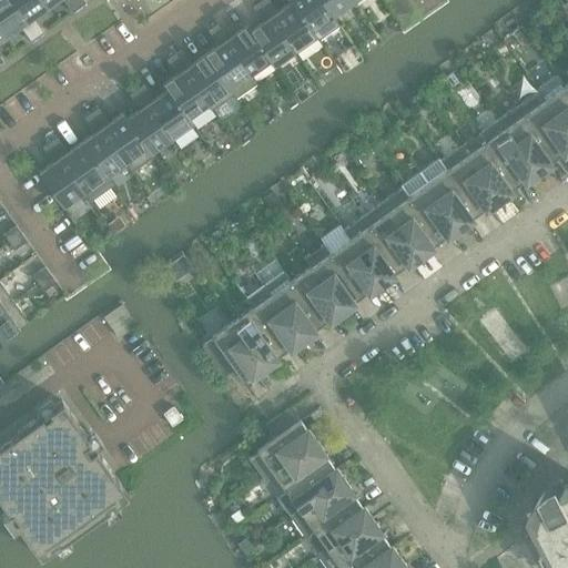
[(0,0),(0,28),(7,38),(20,28),(30,42),(38,38),(10,0),(0,0)]
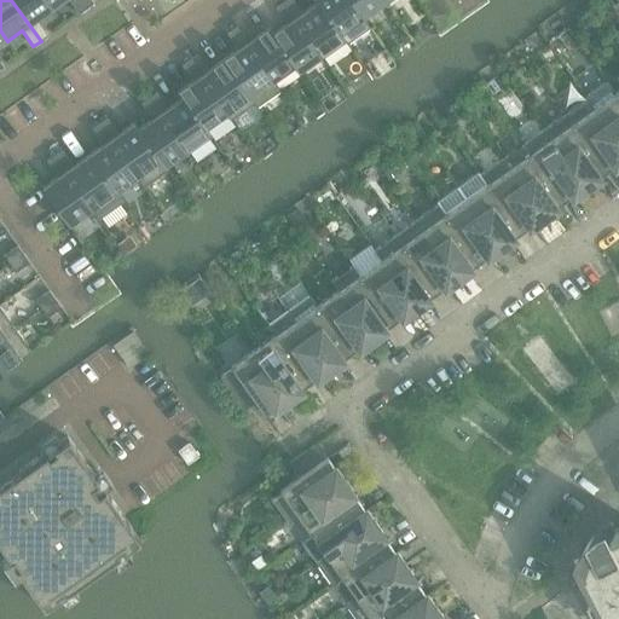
[(52,9),(45,0),(11,0),(41,41),(48,35),(38,19),(52,9)]
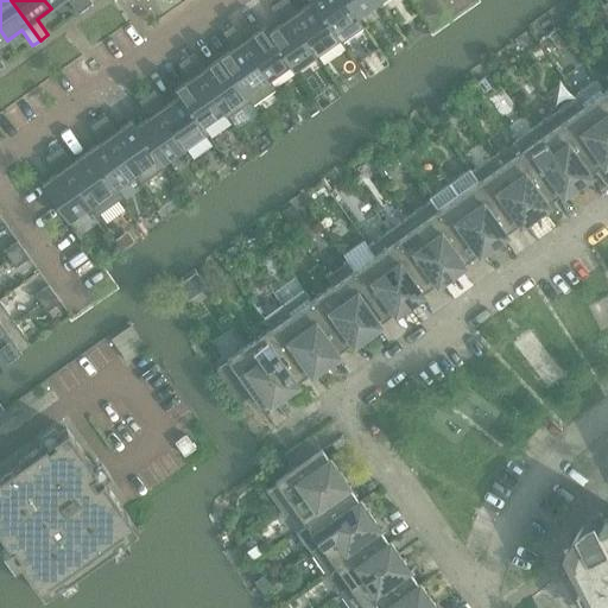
[(44,0),(51,8),(63,0),(67,0),(77,14),(84,8),(77,0),(44,0)]
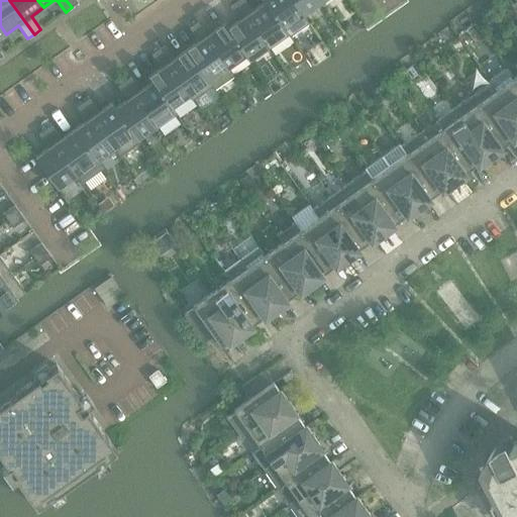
[(244,0),(239,0),(237,2),(269,47),(288,33),(264,0),(263,0),(265,2),(252,11),(244,0)]
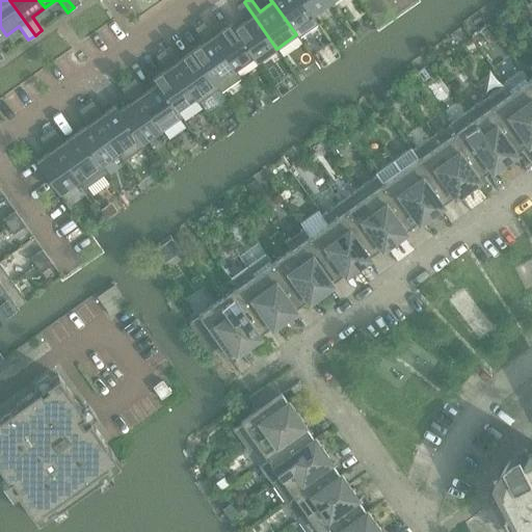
[(271,0),(296,34),(293,29),(312,16),(300,0),(271,0)]
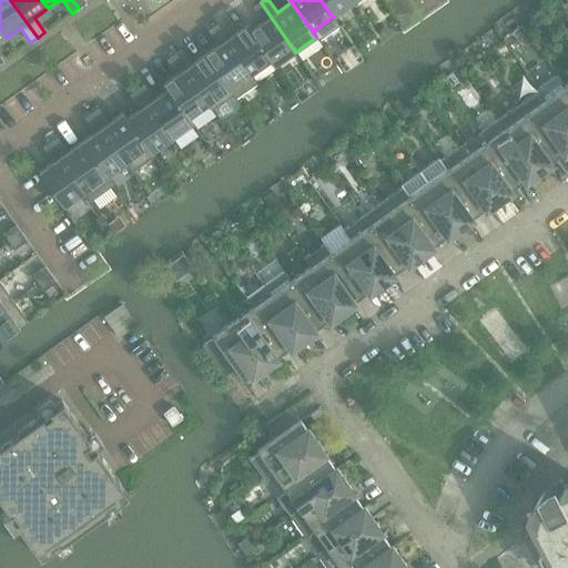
[(321,0),(333,17),(354,2),(352,0),(321,0)]
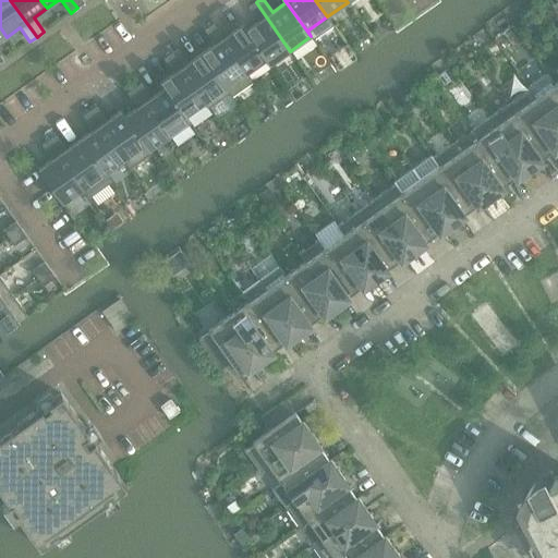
[(249,7),(258,21),(246,31),(242,25),(270,65),(290,51),(256,2),(249,7)]
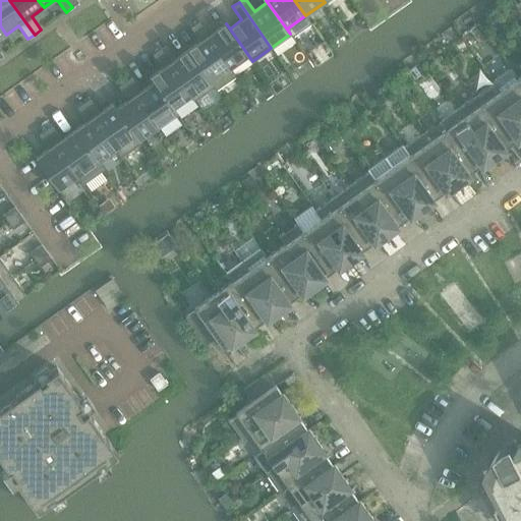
[(236,76),(230,68),(247,56),(251,61),(252,61),(226,23),(213,33),(204,19),(197,23),(235,77),(236,76)]
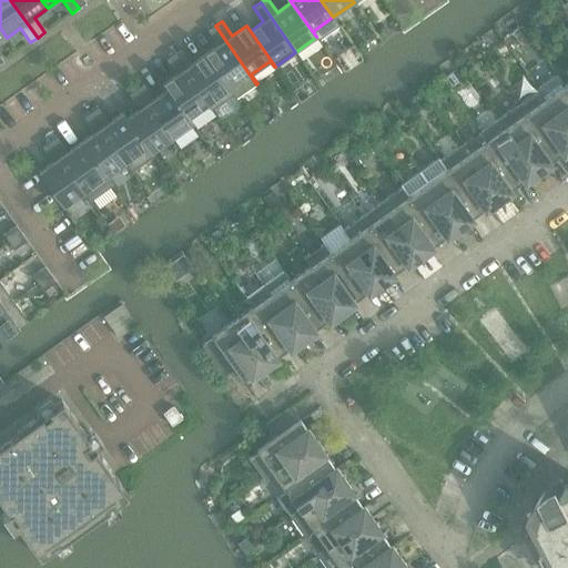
[(208,31),(219,46),(204,56),(235,99),(256,84),(215,26),(208,31)]
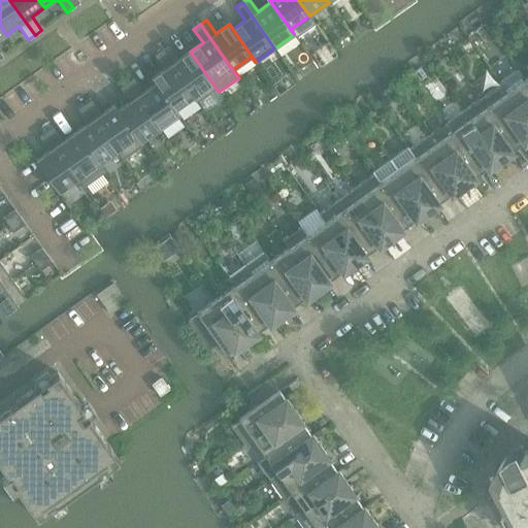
[(168,46),(161,52),(198,102),(216,90),(218,93),(219,92),(190,52),(177,60),(168,46)]
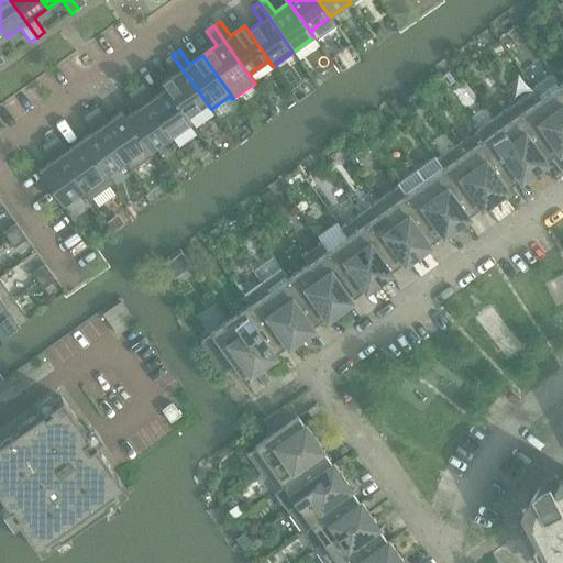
[(175,74),(162,84),(190,123),(191,123),(187,118),(206,105),(210,110),(211,109),(172,55),(165,59),(175,74)]
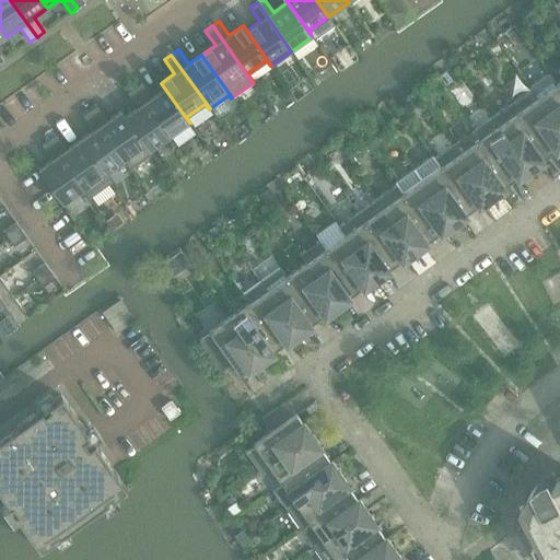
[(559,89),(557,84),(550,76),(531,90),(537,98),(559,130),(559,89)]
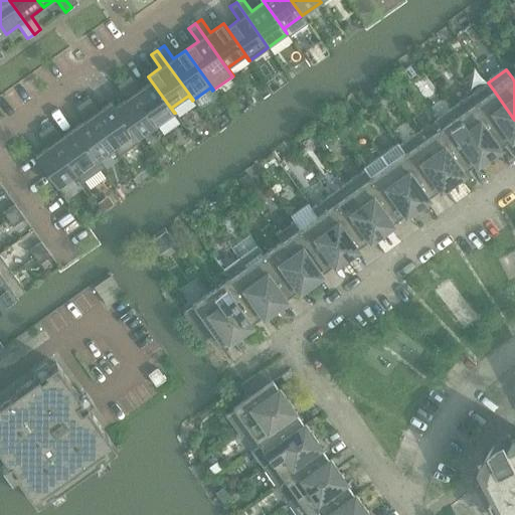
[(147,76),(151,81),(139,90),(130,76),(124,81),(155,127),(174,113),(148,76),(147,76)]
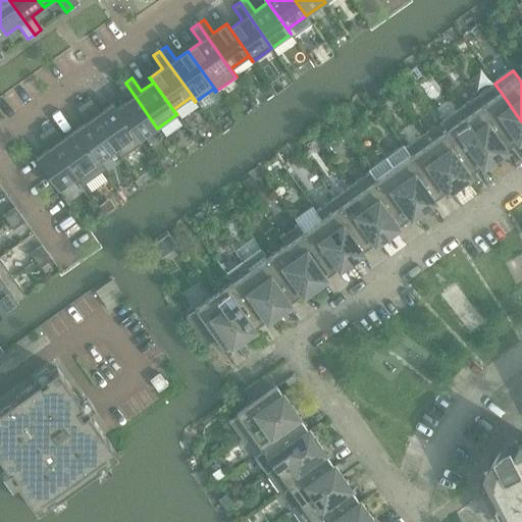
[(139,141),(157,128),(125,83),(118,87),(128,100),(116,109),(113,104),(112,104),(141,145),(142,144),(139,141)]
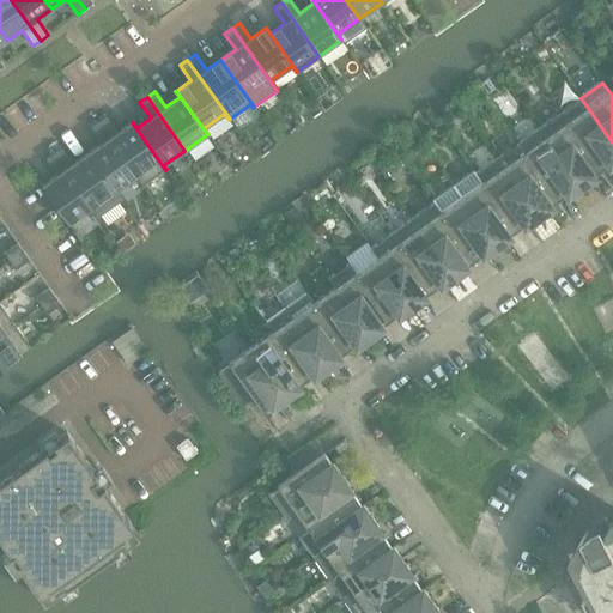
[(581,98),(560,113),(600,169),(611,162),(612,163),(612,162),(612,143),(588,108),(581,98)]
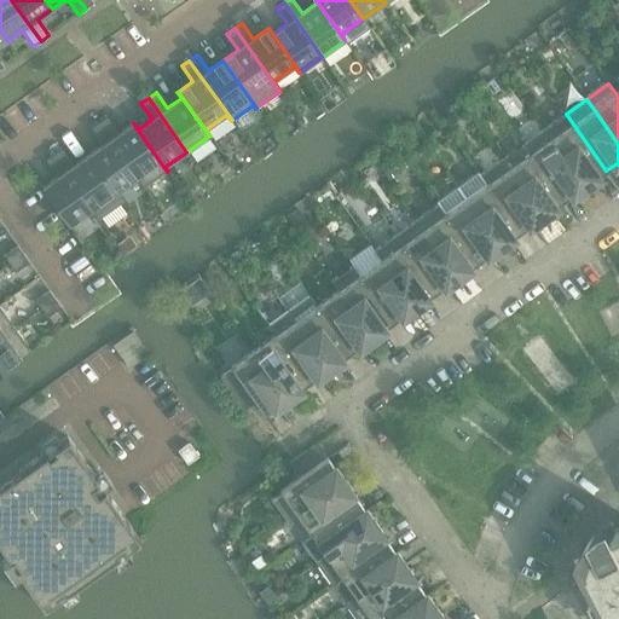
[(595,178),(606,171),(566,114),(544,129),(586,187),(597,180),(595,178)]
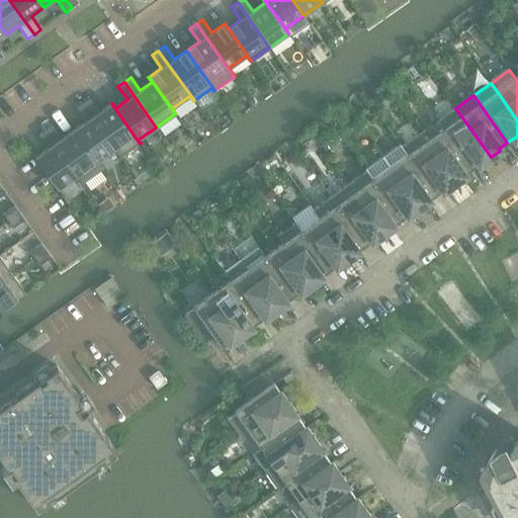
[(89,99),(83,103),(120,157),(140,144),(111,103),(99,112),(89,99)]
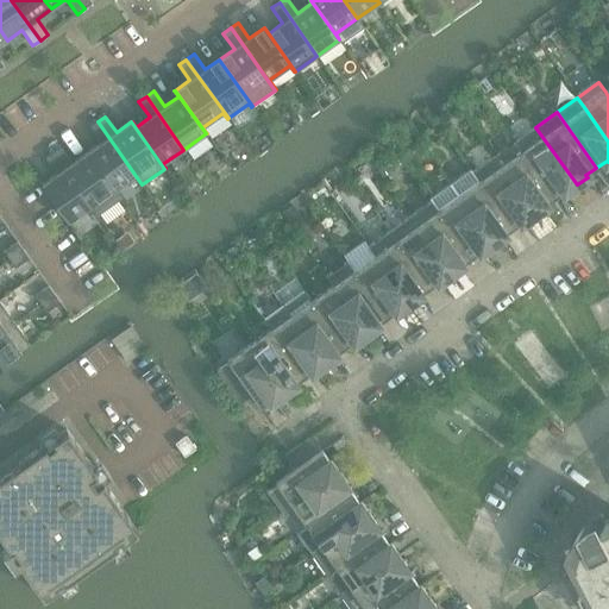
[(140,184),(142,184),(98,121),(90,127),(101,143),(86,154),(119,200),(120,199),(114,190),(135,176),(140,184)]
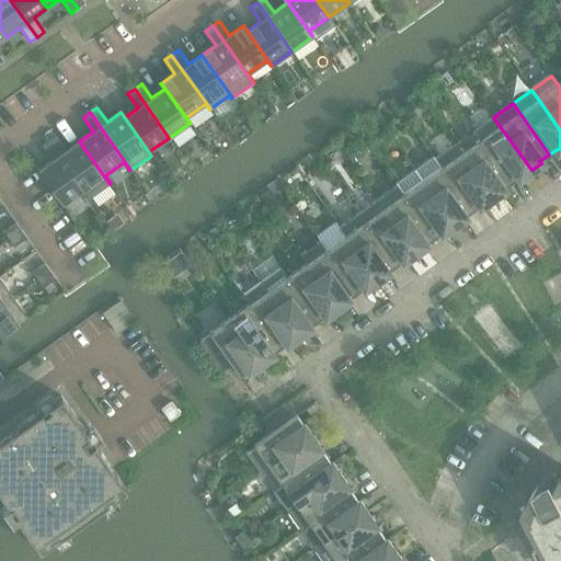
[(493,117),(473,130),(511,182),(521,175),(522,176),(531,170),(493,117)]
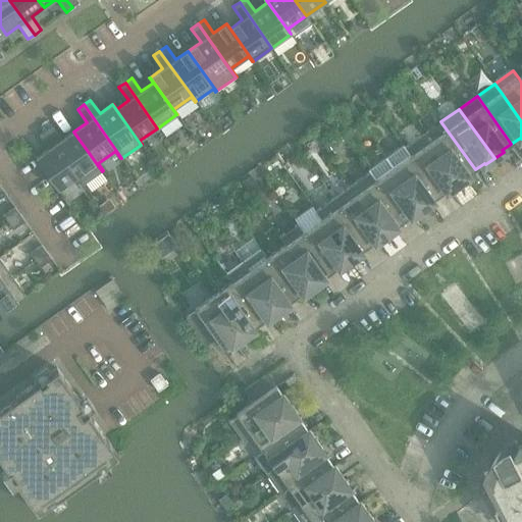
[(466,176),(475,169),(440,121),(423,135),(458,184),(467,177),(466,176)]
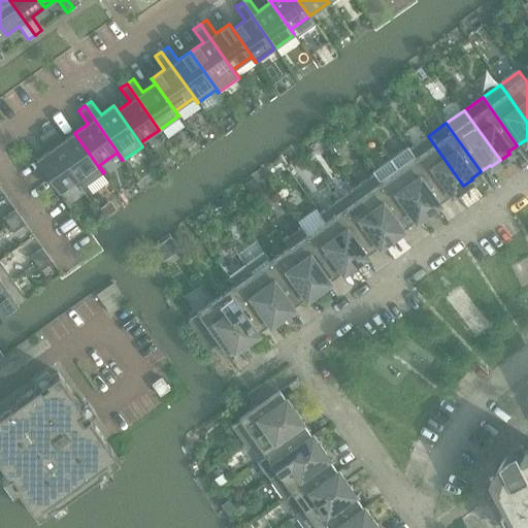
[(53,128),(45,133),(85,187),(103,173),(74,133),(62,141),(53,128)]
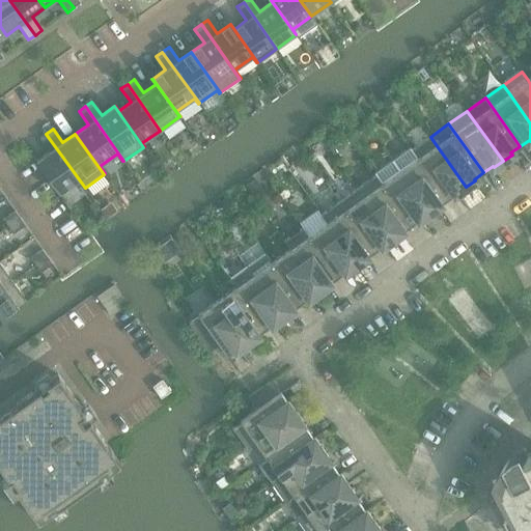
[(50,151),(36,161),(59,194),(79,180),(84,189),(85,188),(46,134),(40,138),(50,151)]
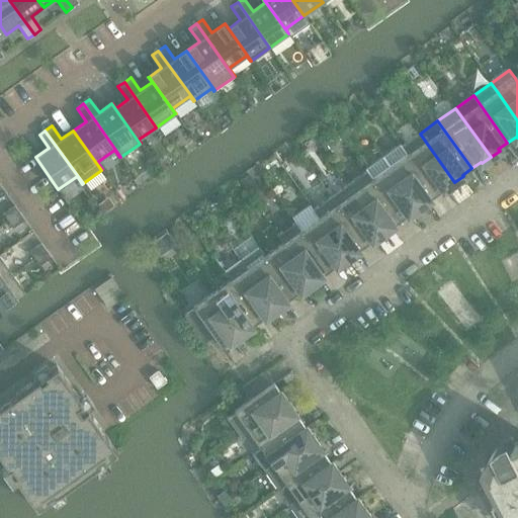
[(420,134),(402,147),(435,193),(444,187),(446,189),(454,182),(420,134)]
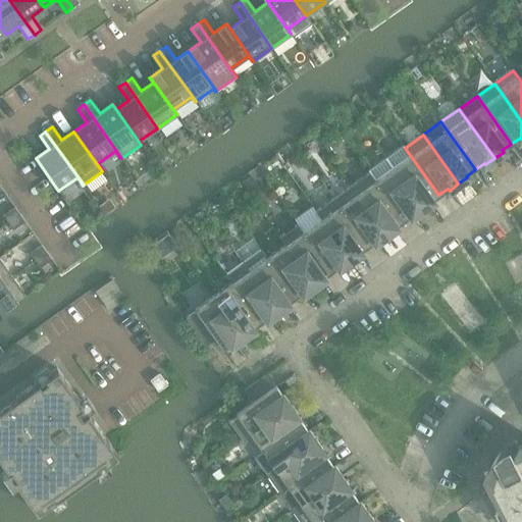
[(386,160),(393,168),(422,210),(431,203),(430,202),(438,195),(405,148),(386,160)]
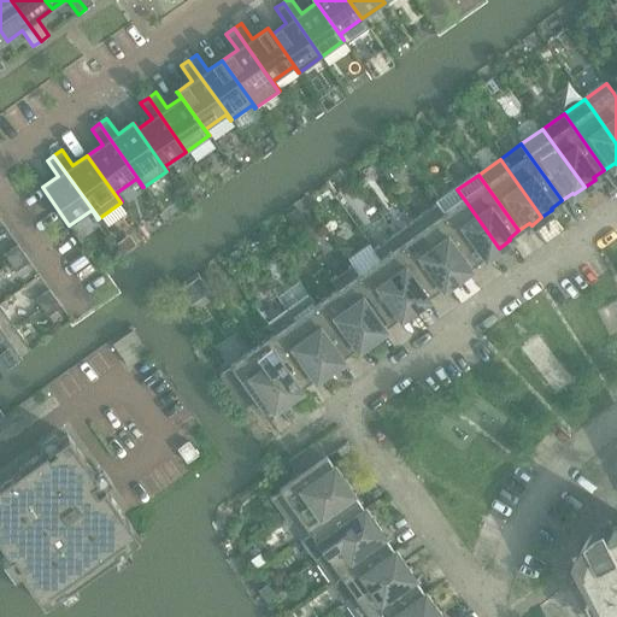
[(436,204),(444,213),(476,260),(487,253),(489,256),(499,248),(464,199),(457,189),(436,204)]
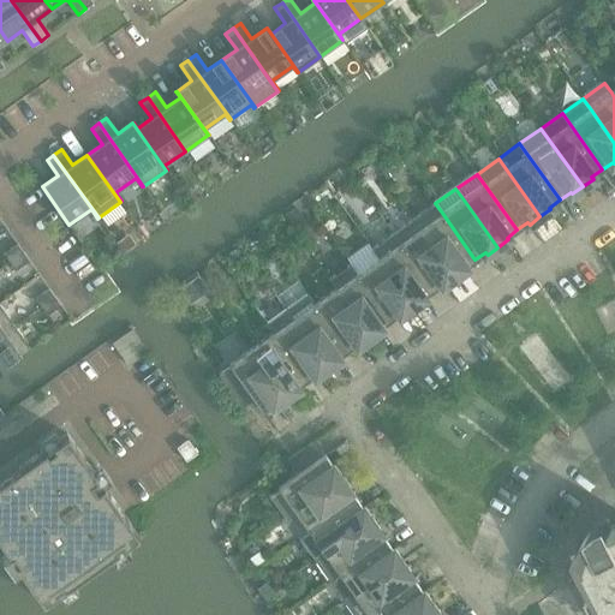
[(465,268),(475,260),(442,213),(435,203),(413,219),(455,278),(466,269),(465,268)]
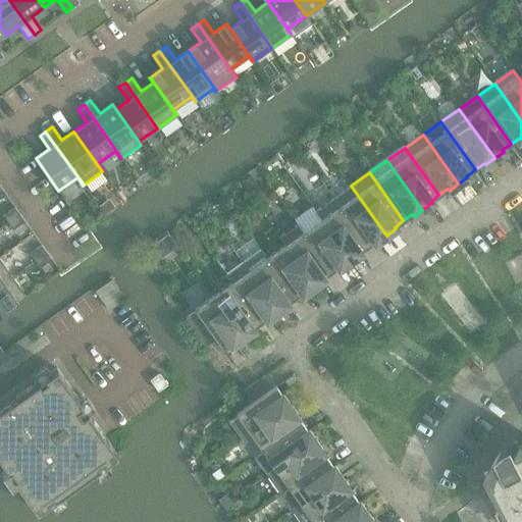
[(251,175),(242,181),(252,196),(261,190),(251,175)]
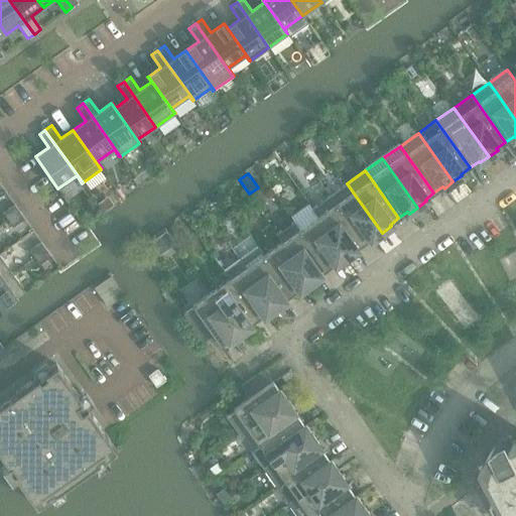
[(347,183),(330,197),(363,244),(372,237),(373,239),(382,233),(347,183)]
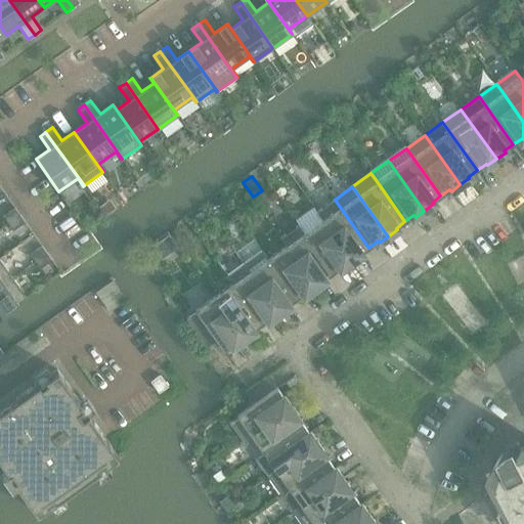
[(110,200),(99,207),(105,216),(116,209),(110,200)]
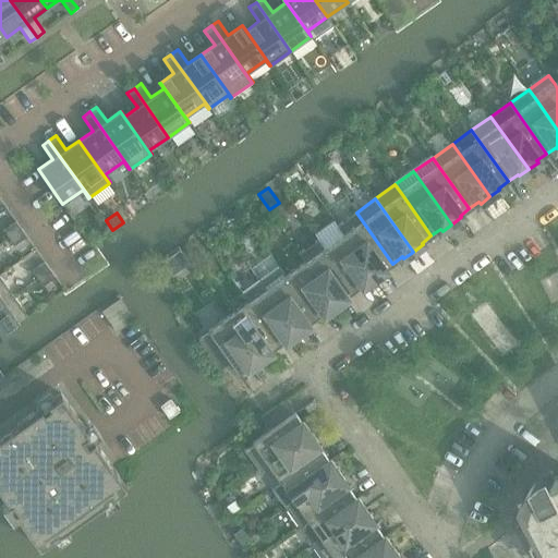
[(385,271),(383,270),(392,264),(356,213),(337,226),(343,234),(375,279),(385,271)]
